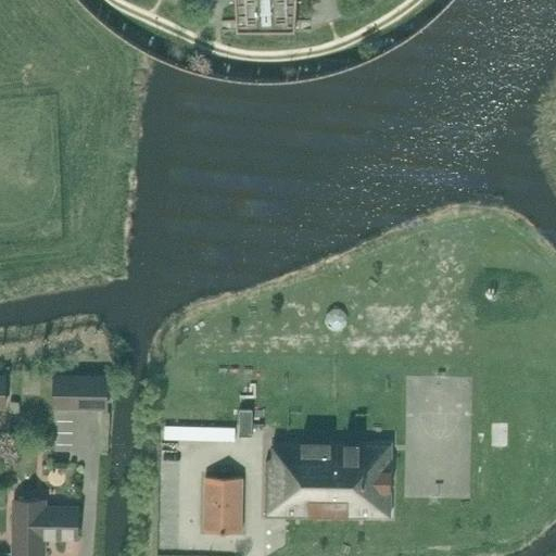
[(234,0),(236,30),(294,30),(295,0),(234,0)]
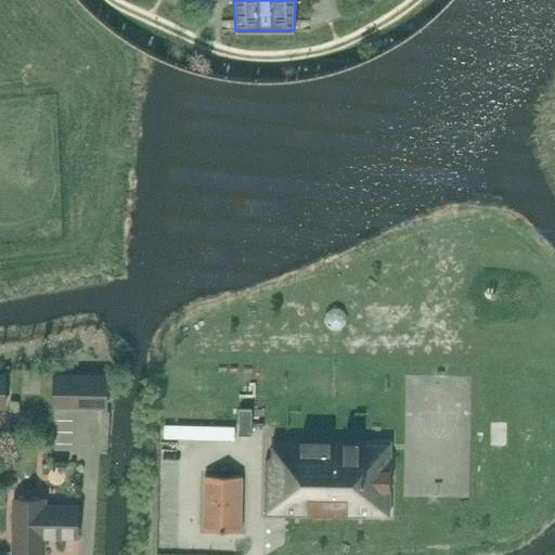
[(106,408),(106,375),(55,375),(54,407),(106,408)]
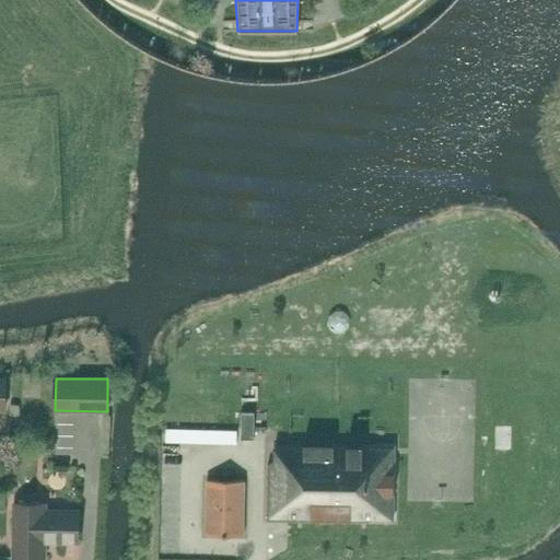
[(268,464),(267,520),(369,522),(369,521),(393,521),(395,446),(362,445),(362,444),(276,443),(275,464),(268,464)]
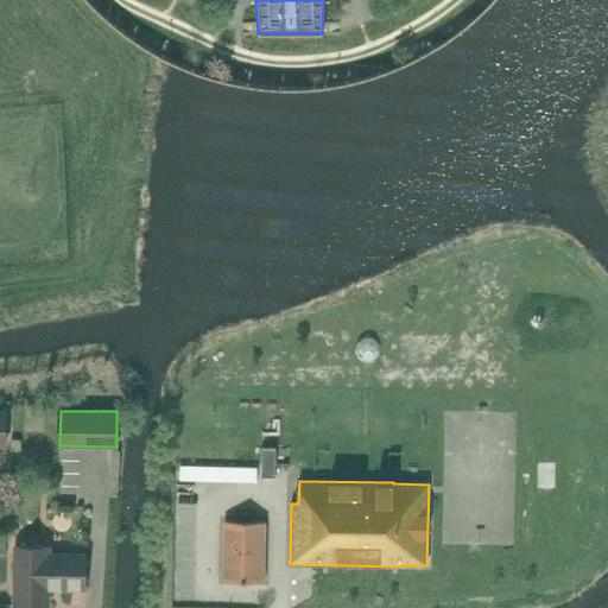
[(265,523),(225,521),(223,581),(264,582),(265,523)]
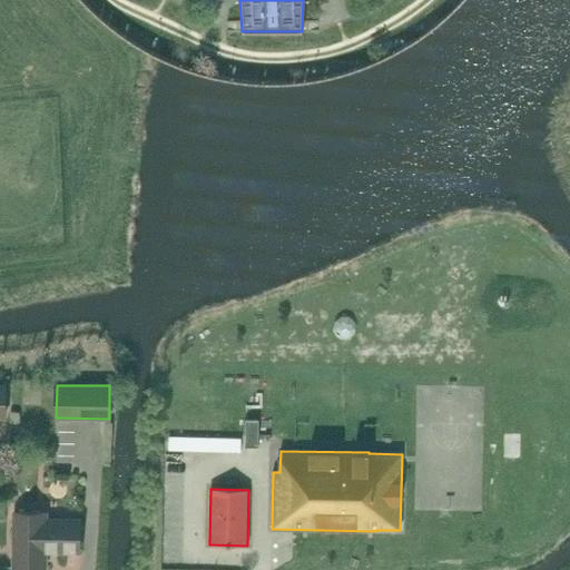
[(47,519),(47,513),(13,512),(13,568),(46,569),(46,550),(57,550),(57,552),(79,552),(79,520),(47,519)]
